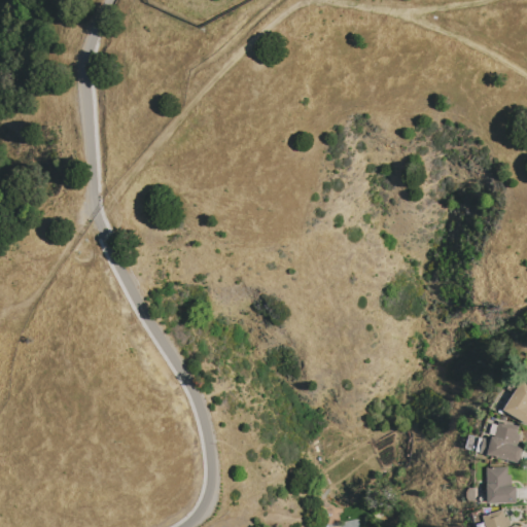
[(526,422),(504,410),(523,380),(526,382),(526,422)]
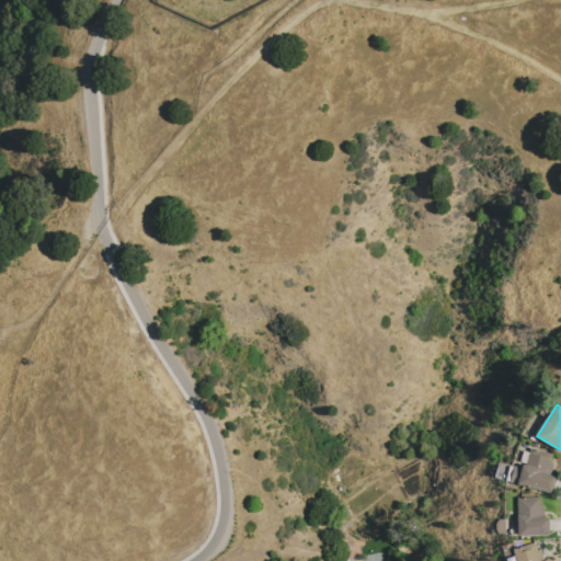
[(524,465),(528,465),(530,453),(531,449),(553,454),(552,461),(556,462),(552,474),(559,477),(554,493),(519,485),(519,484),(524,468),(524,465)]
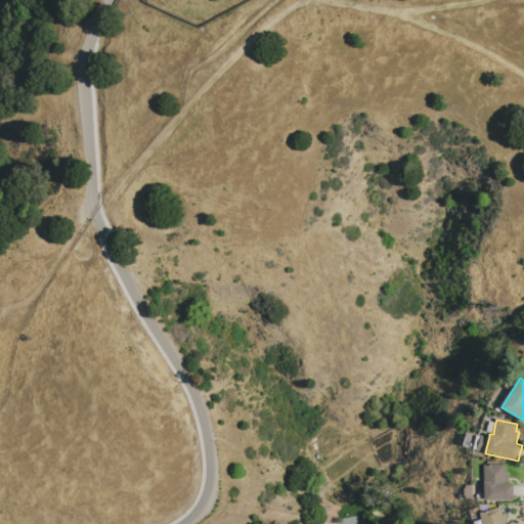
[(493,434),(489,434),(486,433),(489,422),(495,423),(493,434)]
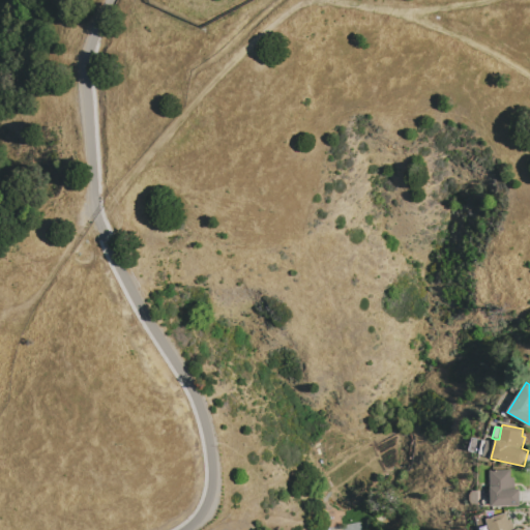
[(479,454),(469,452),(472,438),(482,441),(479,453),(479,454)]
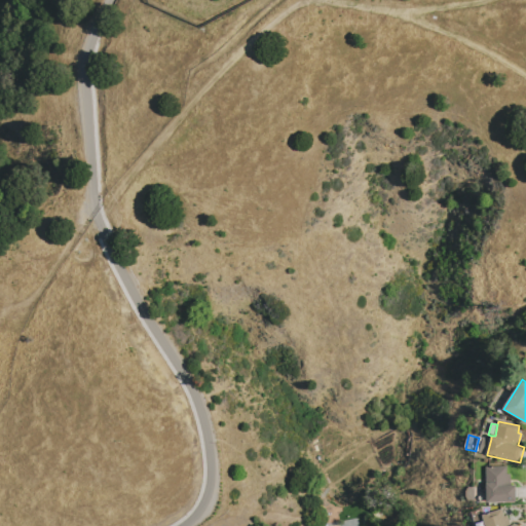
[(483,438),(491,439),(487,454),(480,452),(480,451),(483,438)]
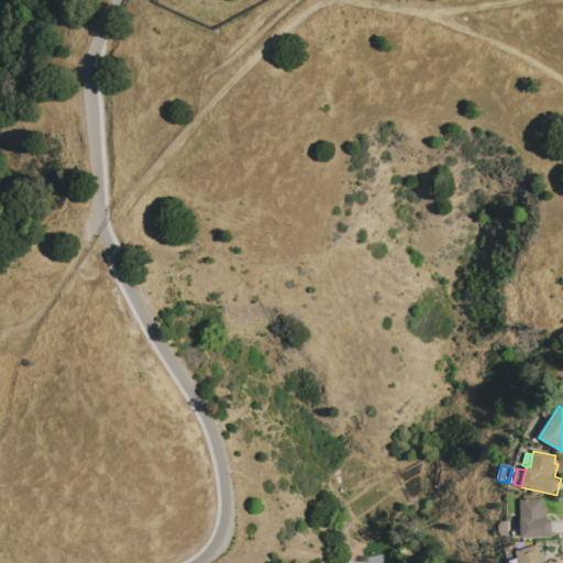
[(520,499),(543,498),(543,507),(547,507),(548,519),(552,519),(553,537),(521,538),(520,499)]
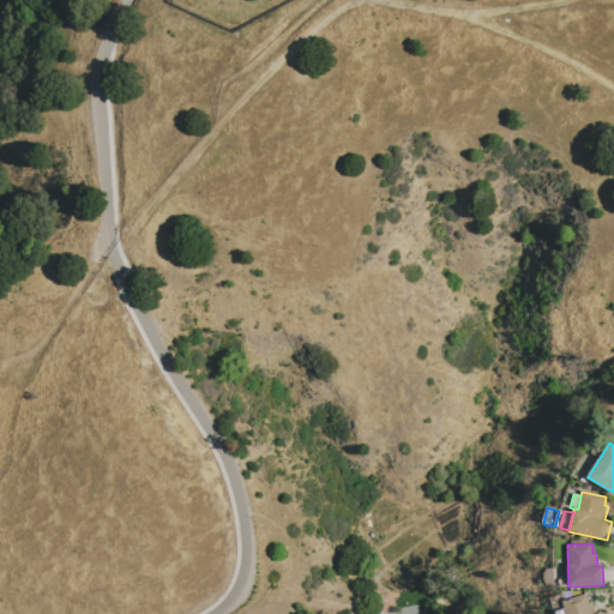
[(566,613),(563,601),(585,594),(589,602),(593,601),(594,605),(593,605),(596,613),(603,612),(603,613),(566,613)]
